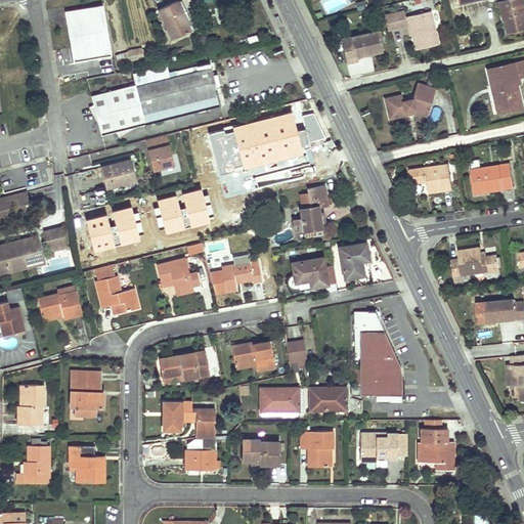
[(153,0),(170,39),(190,30),(176,0),(153,0)]
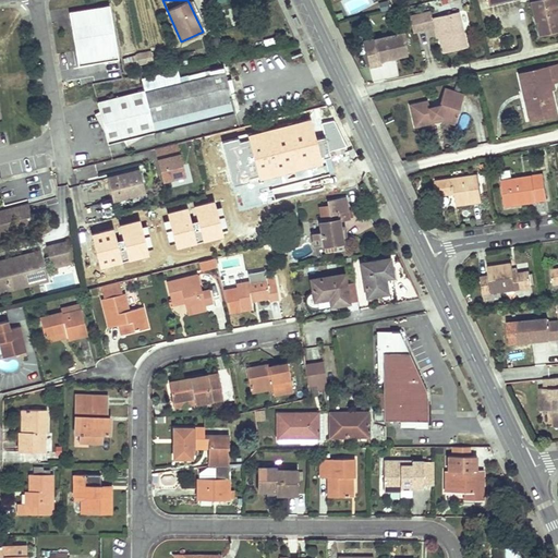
[(348,13),(370,5),(367,0),(347,0),(343,1),(348,13)]
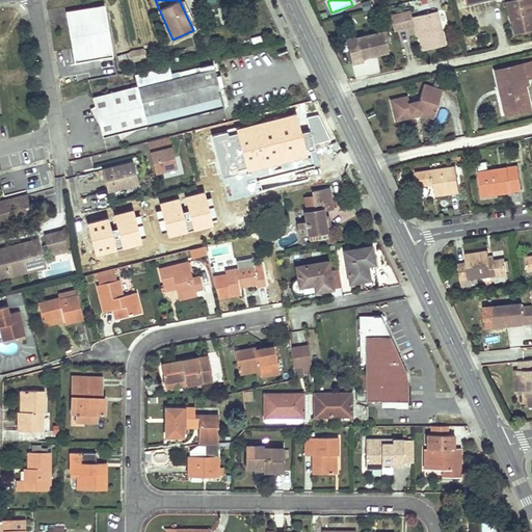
[(514,33),(531,29),(531,4),(531,0),(508,0),(506,1),(508,8),(509,8),(511,7),(513,20),(511,21),(514,33)]
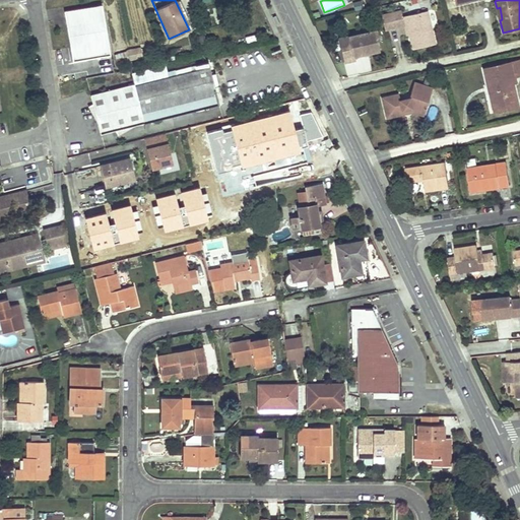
[(401,16),(402,16),(399,1),(379,6),(383,21),(401,16)]
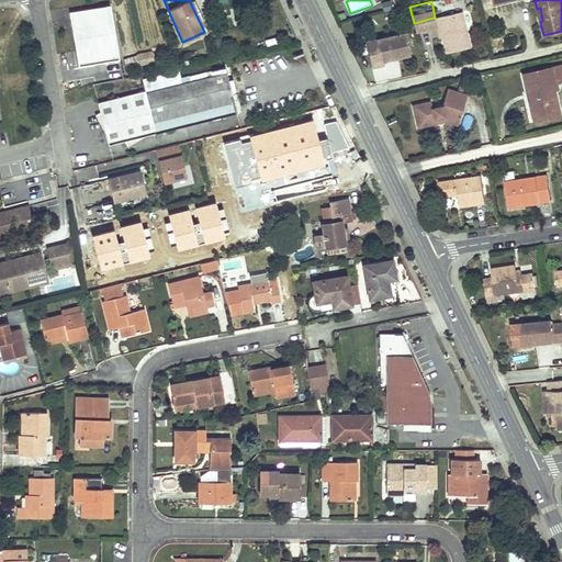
[(391,2),(382,4),(384,13),(393,11),(391,2)]
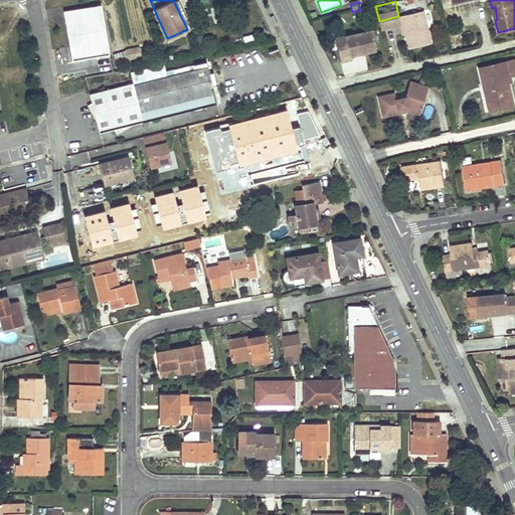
[(75,9),(64,10),(71,49),(73,60),(111,53),(102,4),(75,9)]
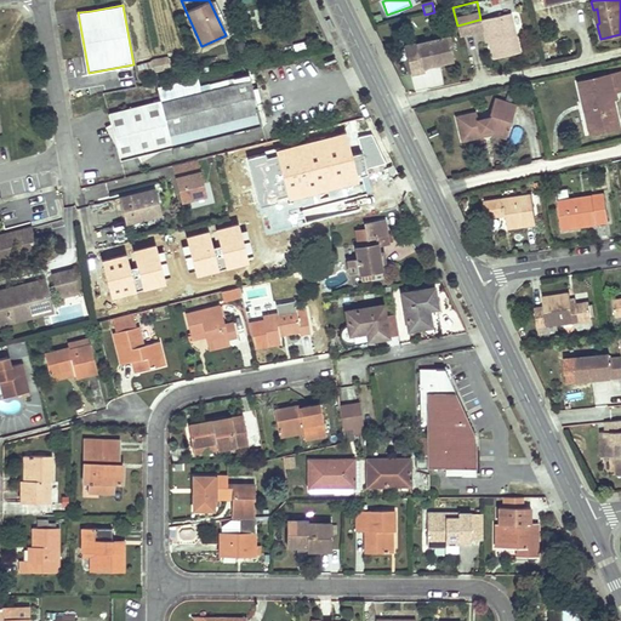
[(518,52),(510,12),(480,20),(479,20),(482,30),(485,29),(489,41),(493,58),(518,52)]
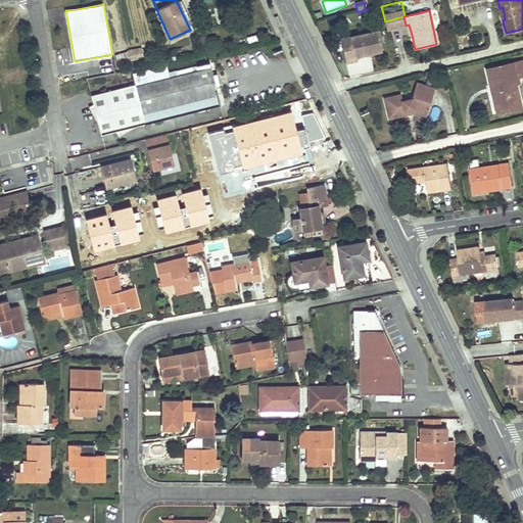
[(376,31),(341,39),(346,63),(357,61),(355,57),(380,51),(376,31)]
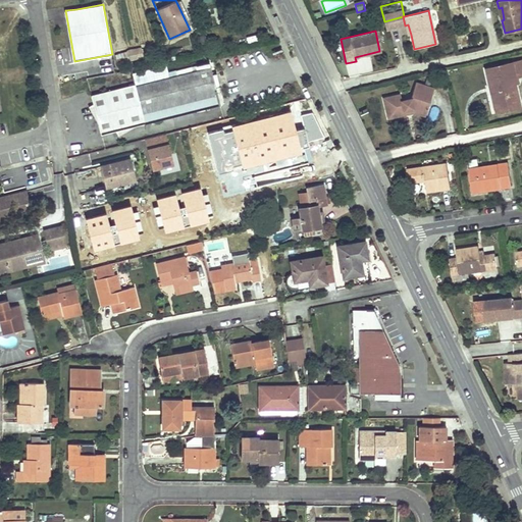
[(166,39),(164,33),(147,36),(149,43),(166,39)]
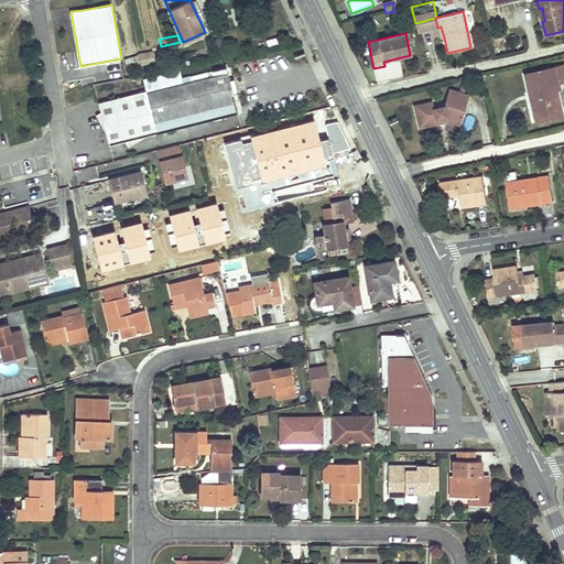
[(156,63),(153,51),(139,54),(139,56),(131,57),(132,67),(156,63)]
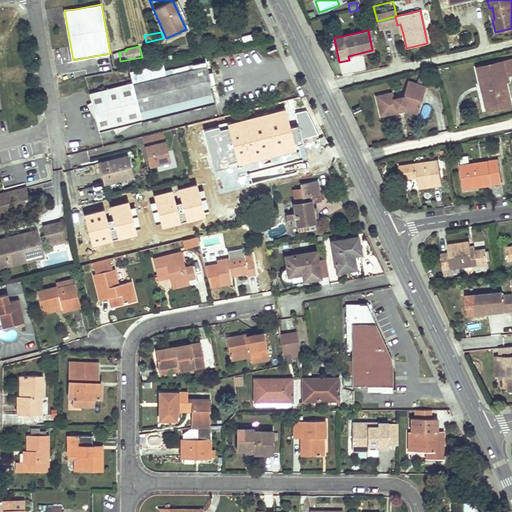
[(511,58),(477,68),(486,105),(508,99),(504,81),(508,80),(506,74),(511,72),(511,58)]
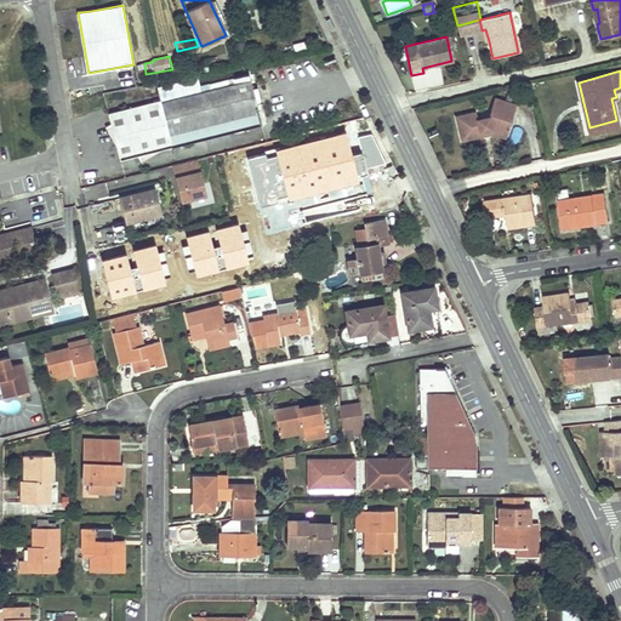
[(234,85),(160,102),(108,114),(119,159),(260,125),(254,101),(248,74),(233,78),(234,85)]
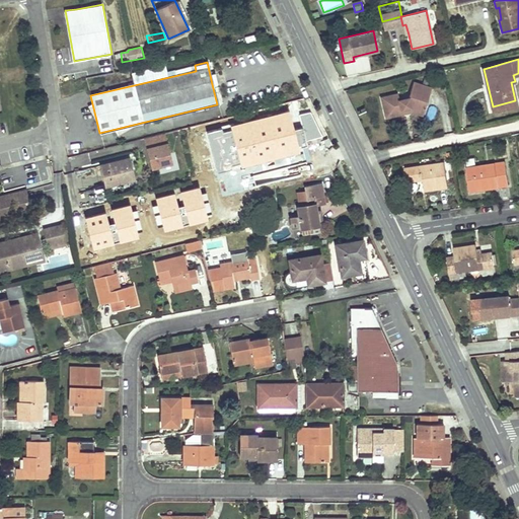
[(165,65),(131,73),(134,85),(196,71),(195,65),(167,71),(165,65)]
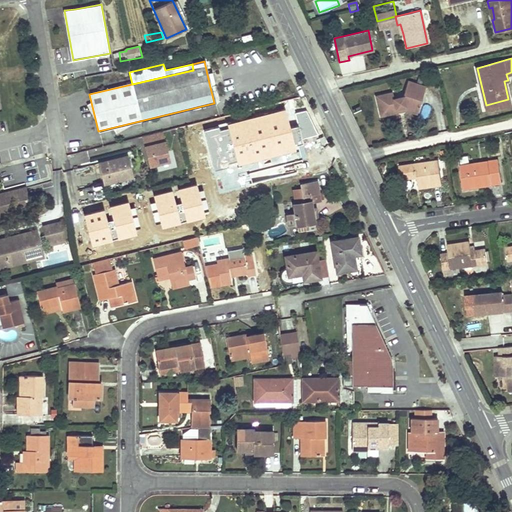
[(393,93),(378,96),(382,116),(398,112),(397,108),(405,106),(406,110),(418,113),(426,87),(409,80),(403,96),(394,98),(393,93)]
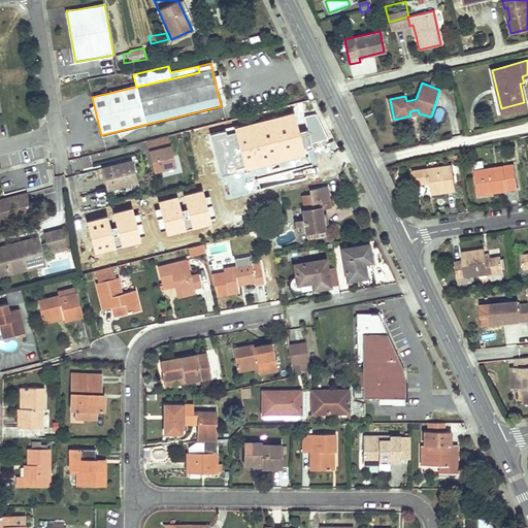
[(524,102),(501,108),(502,113),(525,107),(524,102)]
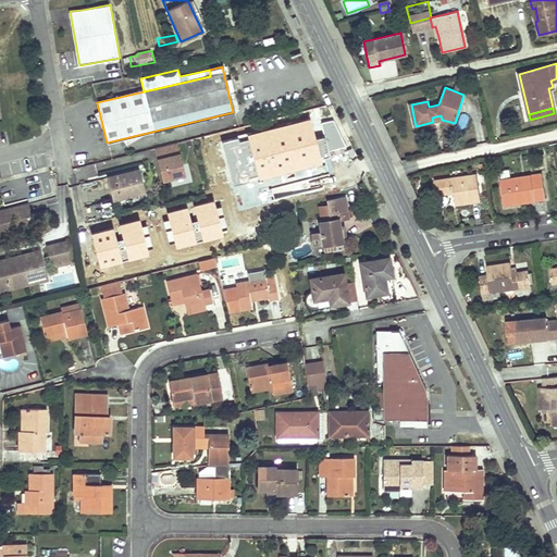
[(316,138),(310,119),(300,121),(300,120),(276,125),(277,127),(259,132),(259,130),(237,135),(238,138),(221,143),(233,185),(248,181),(249,183),(271,177),(270,175),(301,166),(301,169),(324,163),(323,157),(330,156),(329,151),(346,147),(334,120),(321,123),(324,136),(316,138)]
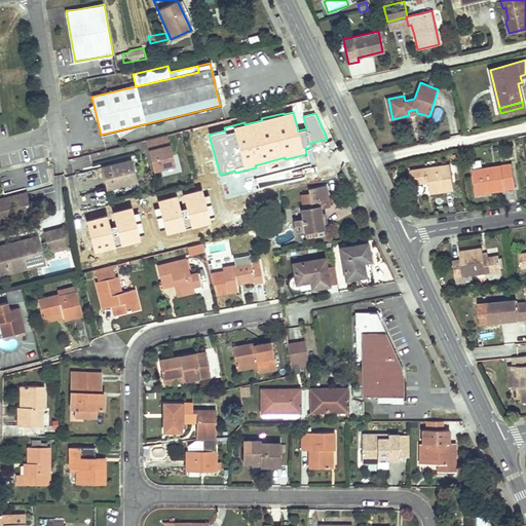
[(179,133),(170,135),(176,165),(185,163),(179,133)]
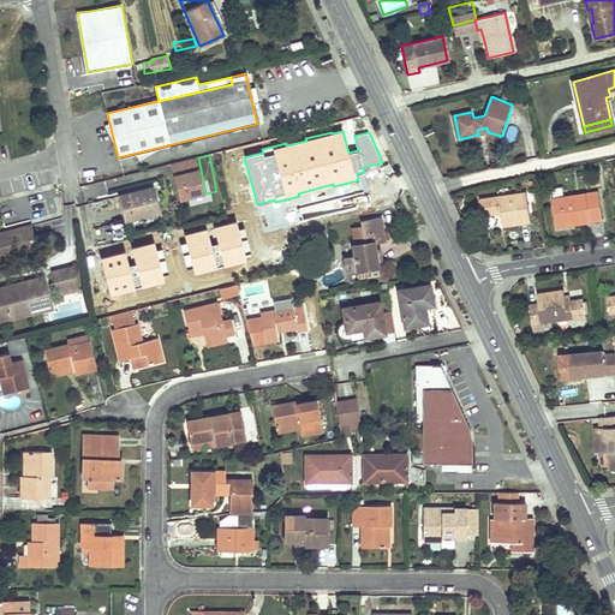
[(193,157),(171,163),(179,198),(203,192),(193,157)]
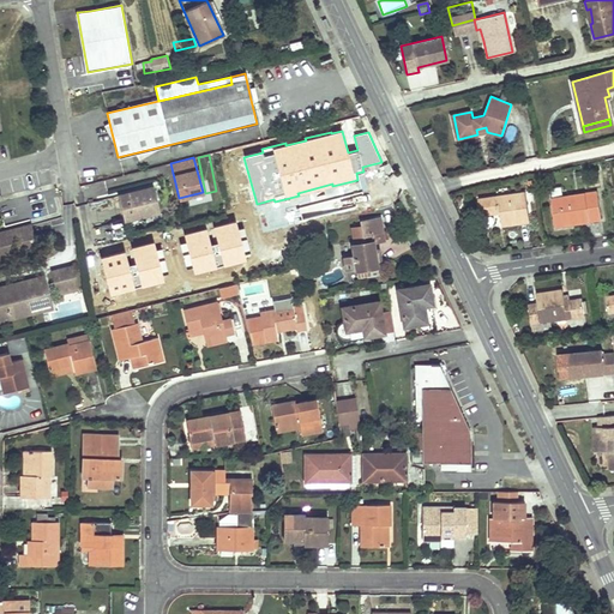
[(158,211),(151,186),(118,194),(124,221),(158,211)]
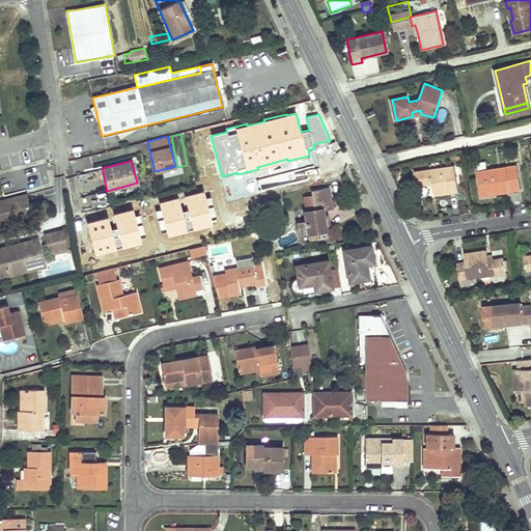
[(435,194),(458,191),(455,166),(414,172),(416,186),(432,183),(435,194)]
